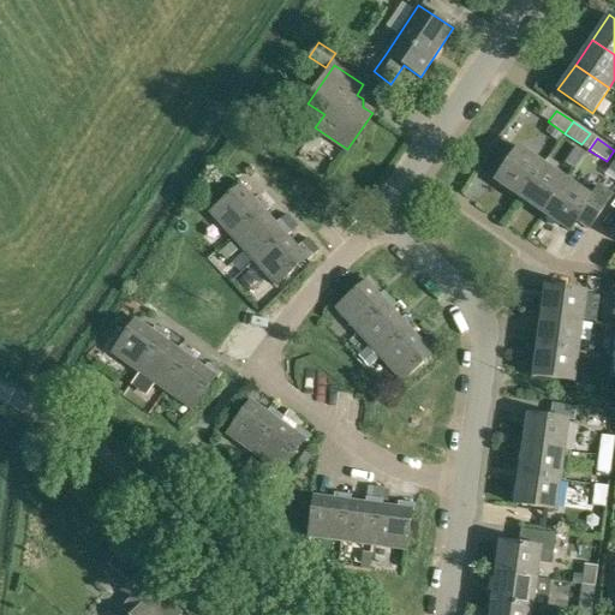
[(495,181),(520,198),(544,163),(519,147),(495,181)]
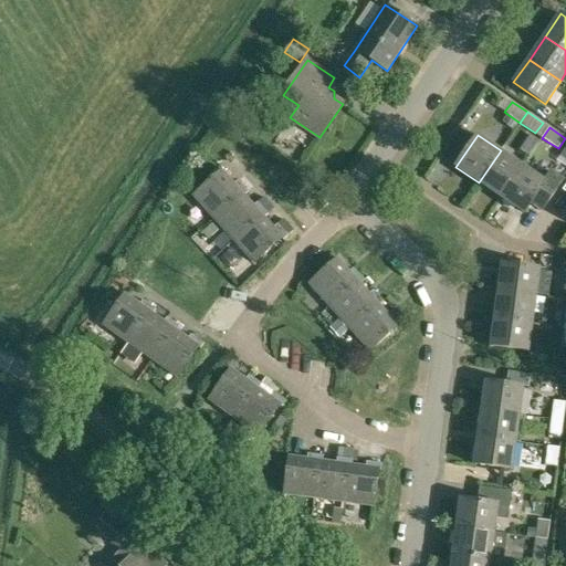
[(534,150),(523,144),(520,149),(530,156),(534,150)]
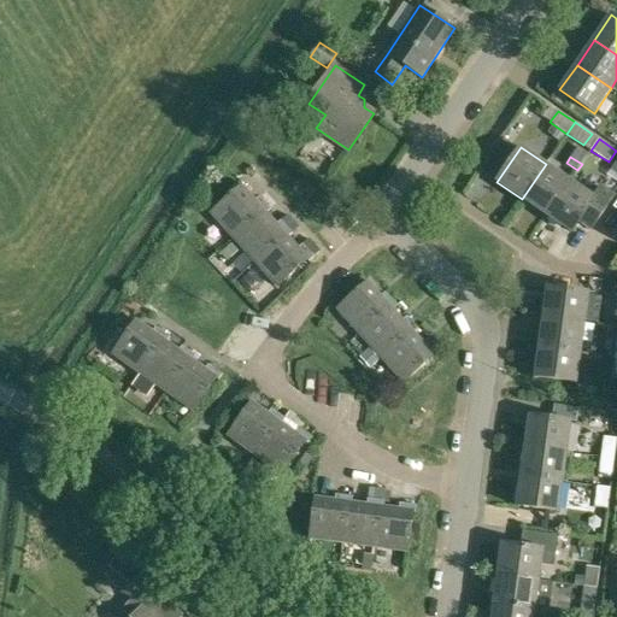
[(522,199),(547,216),(570,181),(546,164),(522,199)]
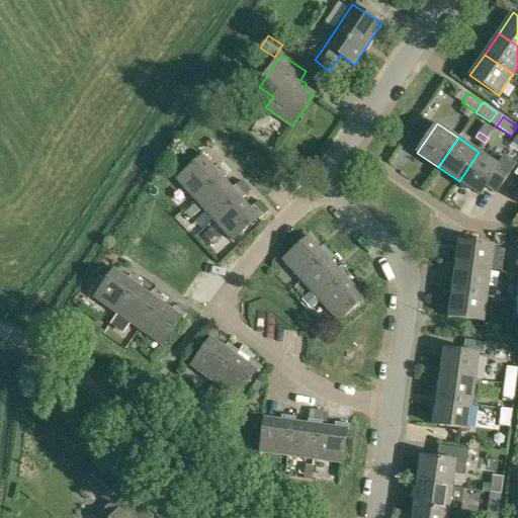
[(459,181),(481,195),(487,186),(497,193),(516,165),(504,157),(499,165),(479,152),(459,181)]
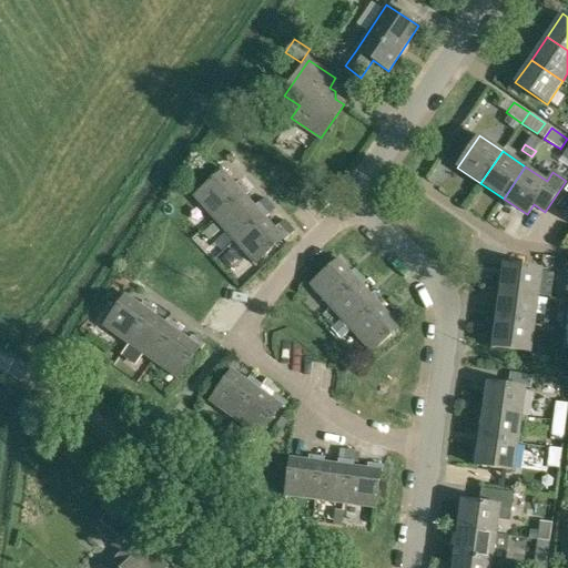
[(243,193),(245,195),(250,193),(246,190),(239,181),(235,184),(223,171),(194,196),(214,219),(243,193)]
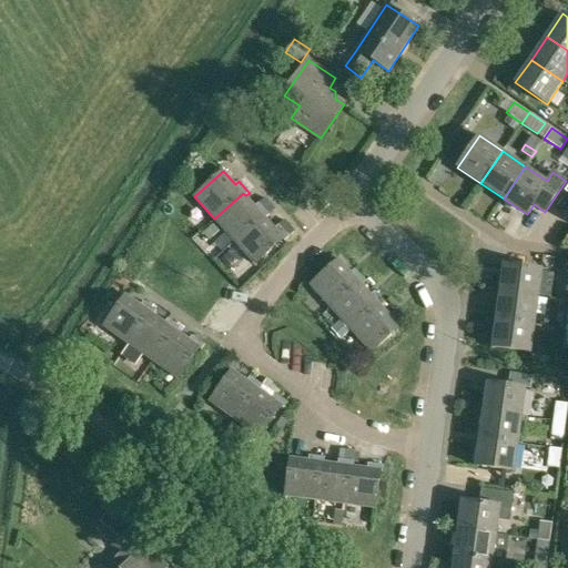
[(255,206),(245,195),(243,193),(214,219),(234,241),(263,215),(265,217),(270,214),(266,212),(259,203),(255,206)]
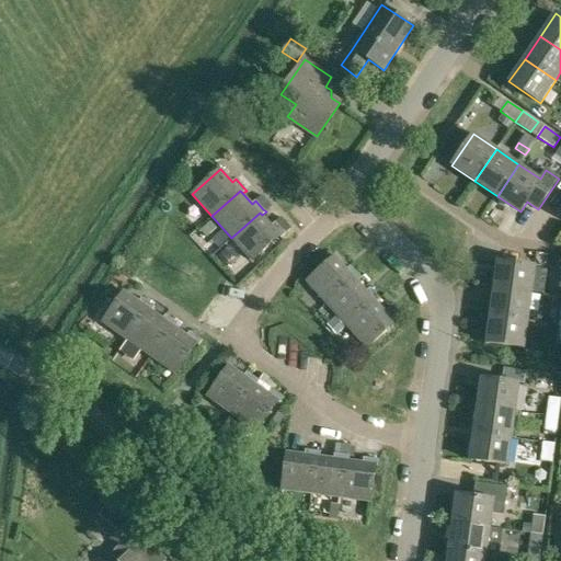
[(272,226),(262,215),(260,213),(231,238),(252,261),(279,237),(281,238),(286,233),(275,221),(272,226)]
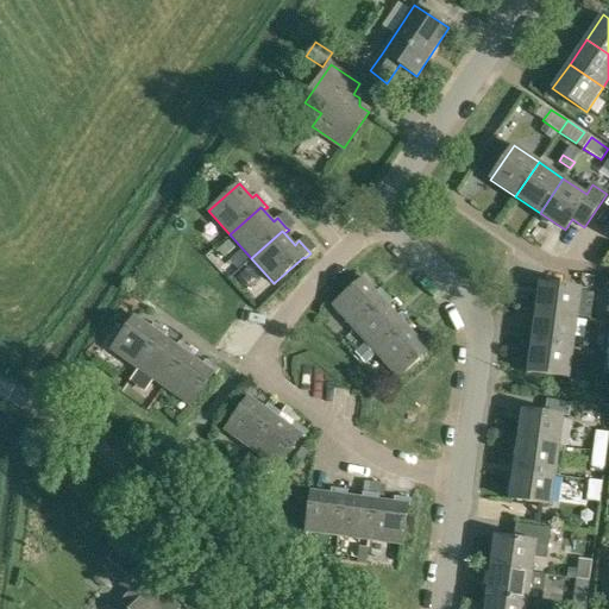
[(387,302),(388,305),(391,301),(390,299),(381,289),(377,292),(372,288),(364,278),(333,306),(356,330),(387,302)]
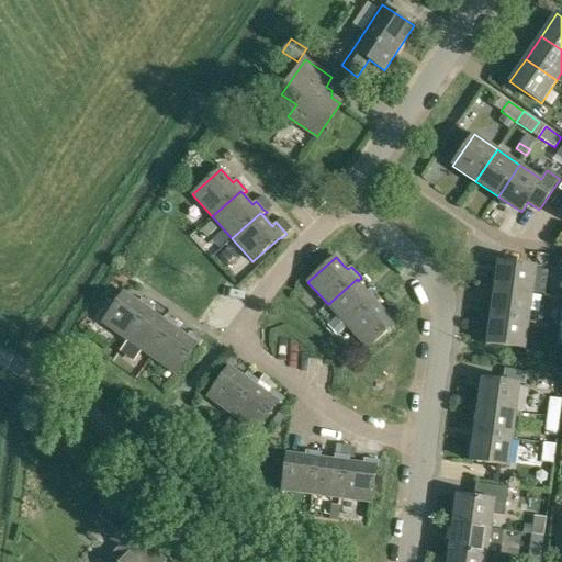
[(495,290),(532,295),(537,267),(498,262),(495,290)]
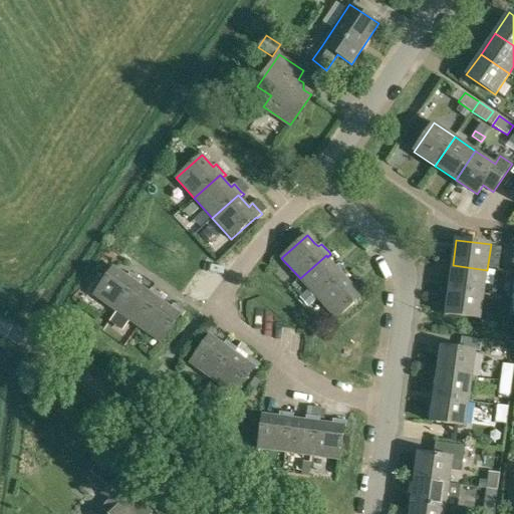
[(336,266),(327,257),(326,255),(300,278),(318,298),(343,275),(345,277),(348,274),(347,272),(339,263),(336,266)]
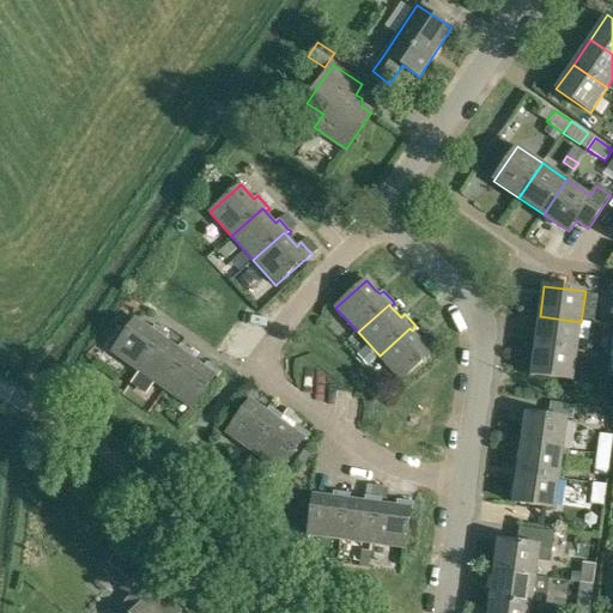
[(536,345),(577,351),(581,322),(540,316),(536,345)]
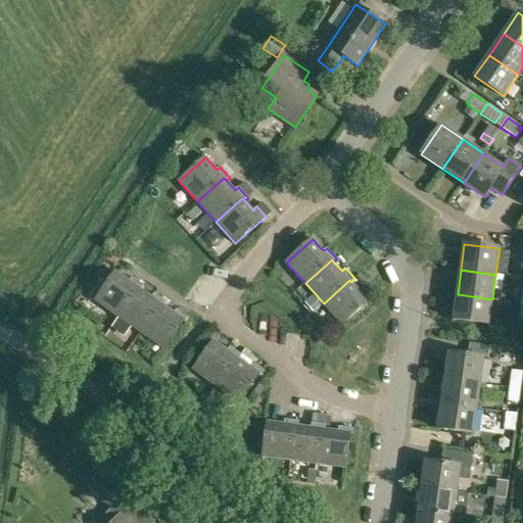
[(96,300),(119,317),(139,287),(141,289),(144,285),(142,284),(132,277),(129,281),(116,272),(96,300)]
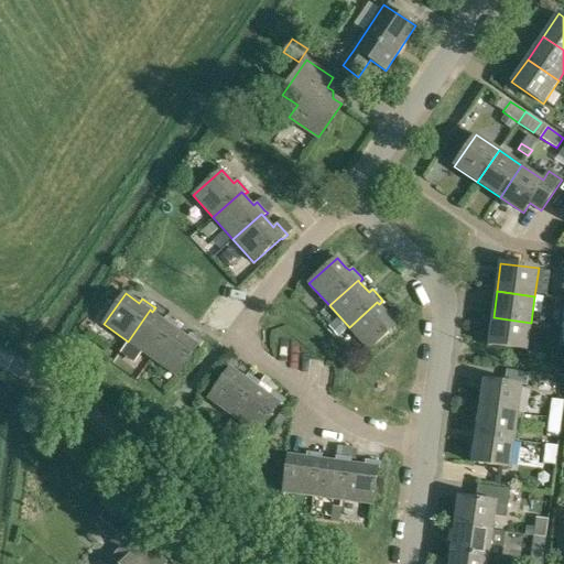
[(389,314),(379,304),(377,302),(349,327),(369,350),(398,324),(399,325),(402,323),(393,311),(389,314)]
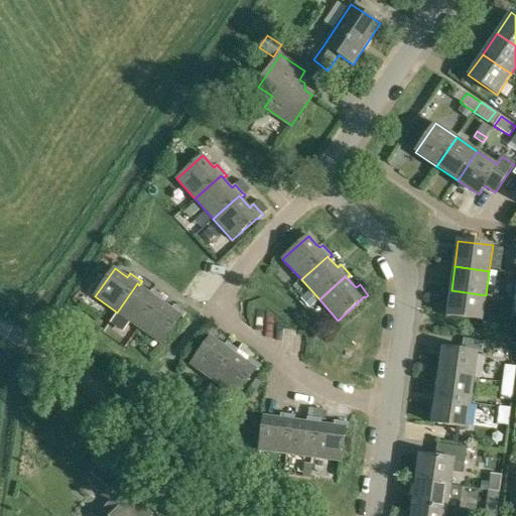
[(514,299),(515,299),(515,282),(515,286),(504,284),(503,297),(514,299)]
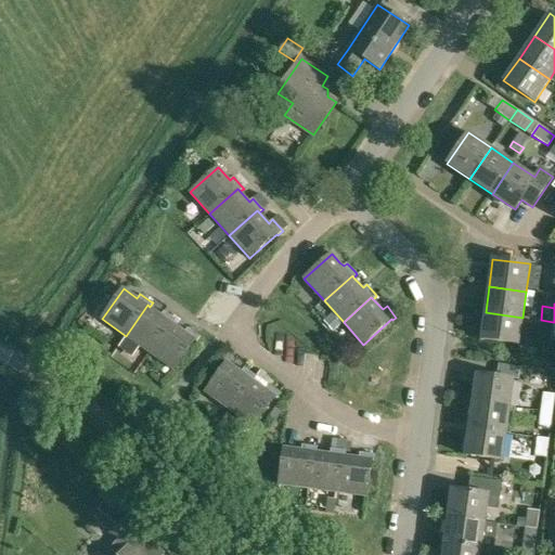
[(171,322),(173,323),(177,320),(175,318),(165,311),(160,314),(150,307),(147,305),(126,336),(150,352),(171,322)]
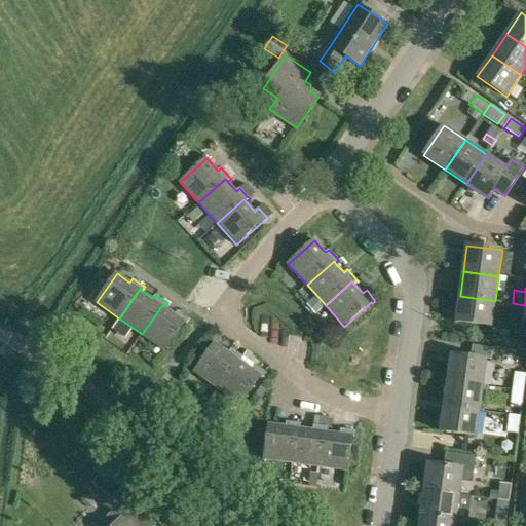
[(456,322),(492,327),(495,301),(460,296),(456,322)]
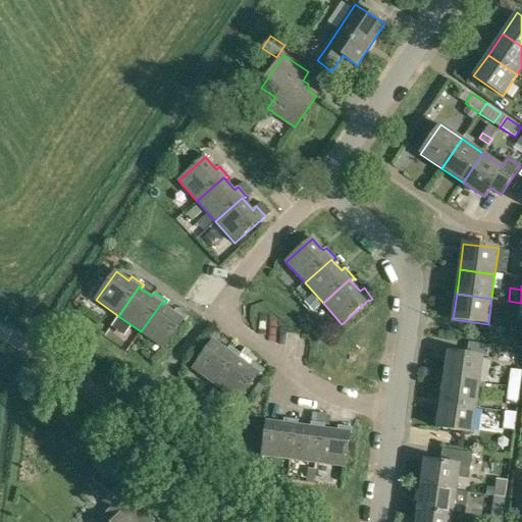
[(306,302),(312,309),(320,303),(313,295),(306,302)]
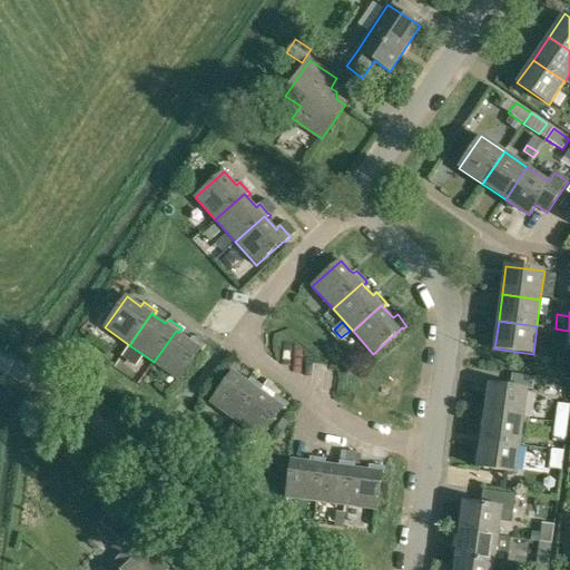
[(190,341),(178,332),(176,331),(154,362),(179,380),(202,349),(203,350),(206,345),(193,336),(190,341)]
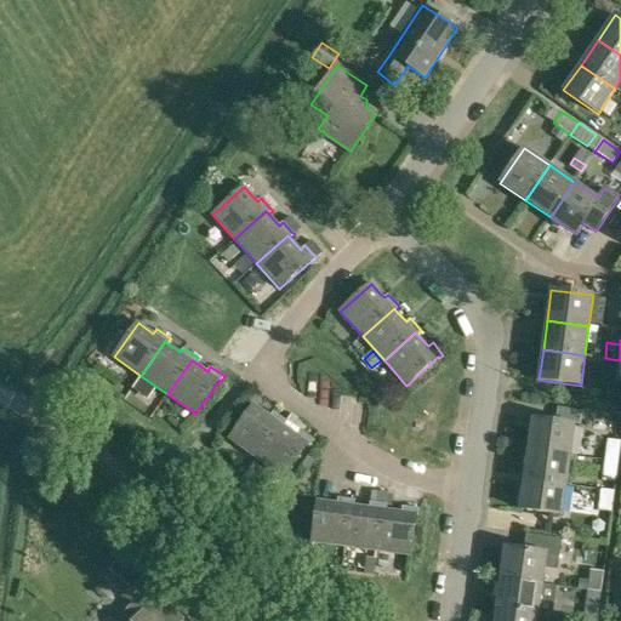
[(281,423),(284,426),(288,421),(285,420),(273,411),(269,416),(254,404),(229,439),(257,459),(281,423)]
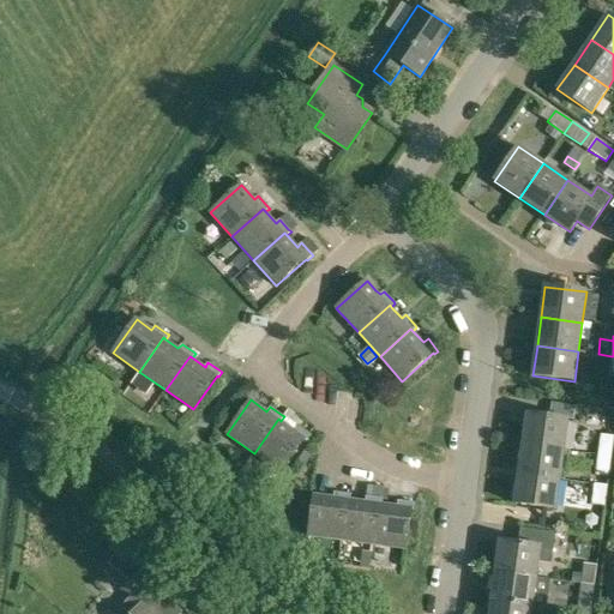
[(523,444),(565,450),(569,420),(527,414),(523,444)]
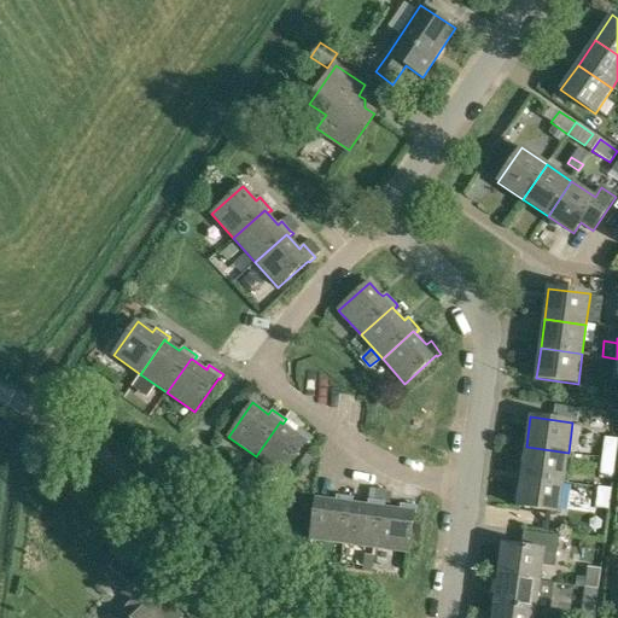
[(296,432),(283,424),(280,421),(256,456),(283,476),(308,441),(309,442),(312,438),(298,429),(296,432)]
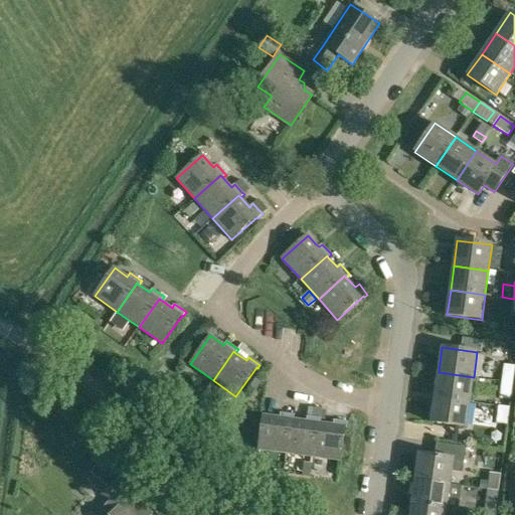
[(502,381),(513,383),(514,369),(514,365),(504,364),(502,381)]
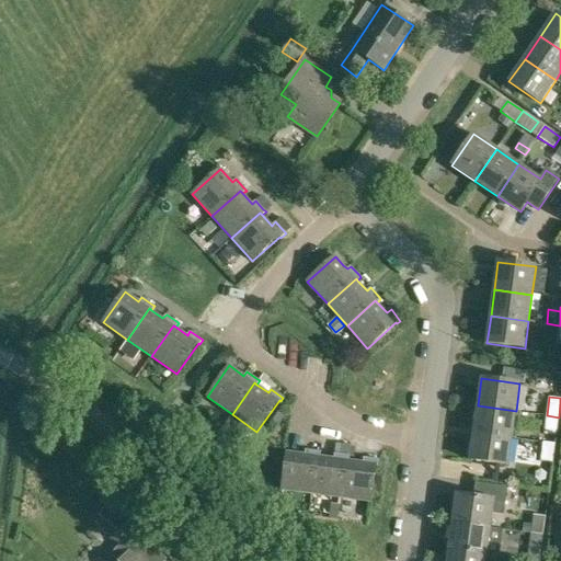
[(474,433),(512,438),(516,411),(478,405),(474,433)]
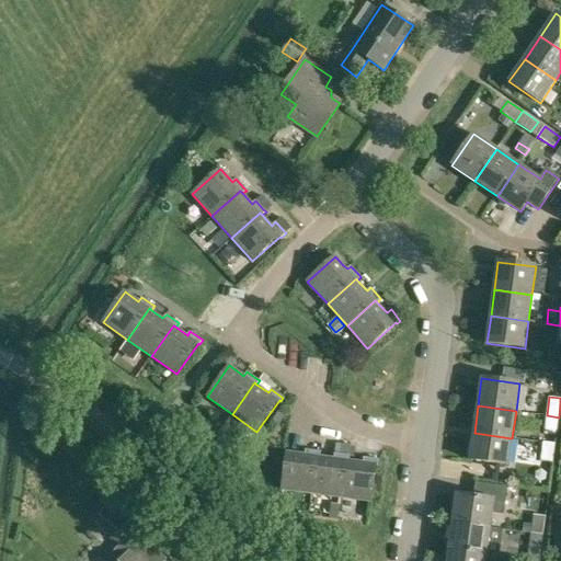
[(545,434),(557,436),(559,418),(547,415),(545,434)]
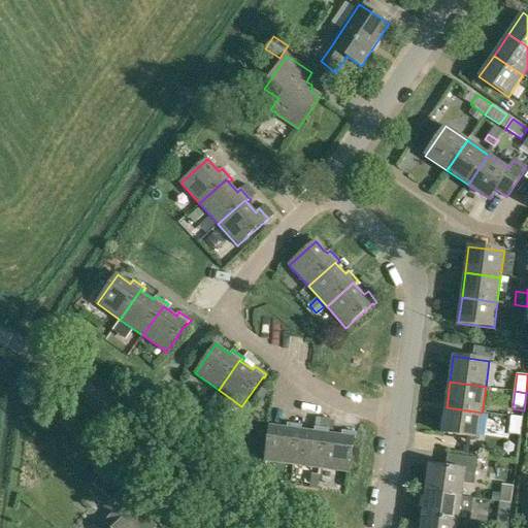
[(442,433),(479,438),(482,413),(447,407),(442,433)]
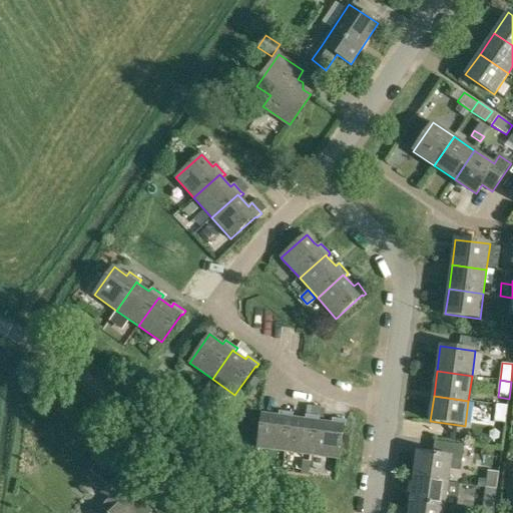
[(494,422),(506,423),(508,406),(496,405),(494,422)]
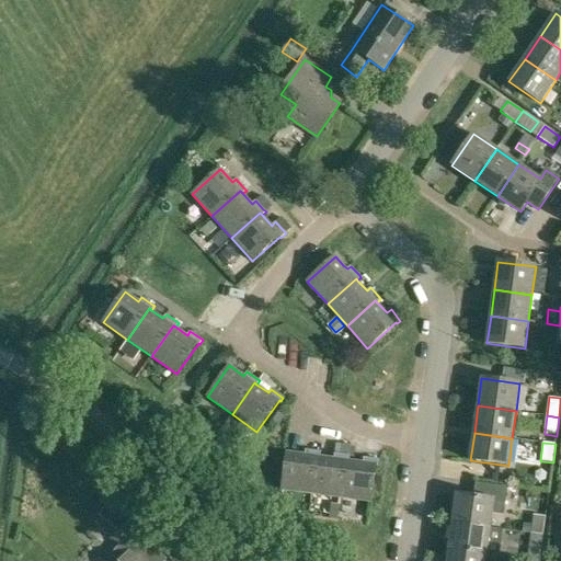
[(339,445),(338,454),(346,455),(350,456),(351,446),(339,445)]
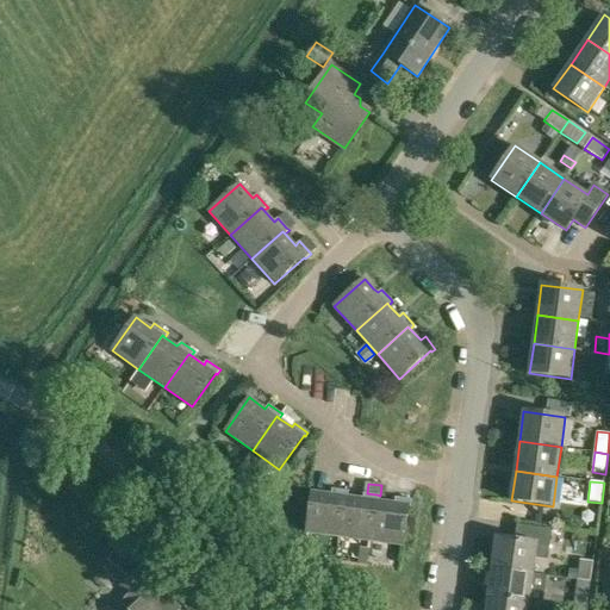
[(306,533),(338,536),(344,496),(348,496),(349,491),(344,491),(332,489),(331,493),(312,491),(306,533)]
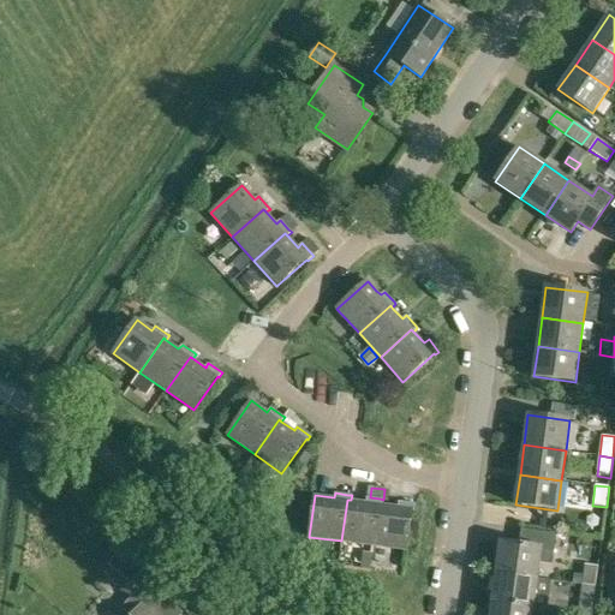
[(378,503),(382,505),(383,500),(380,499),(366,497),(365,502),(351,500),(347,500),(341,541),(372,545),(378,503)]
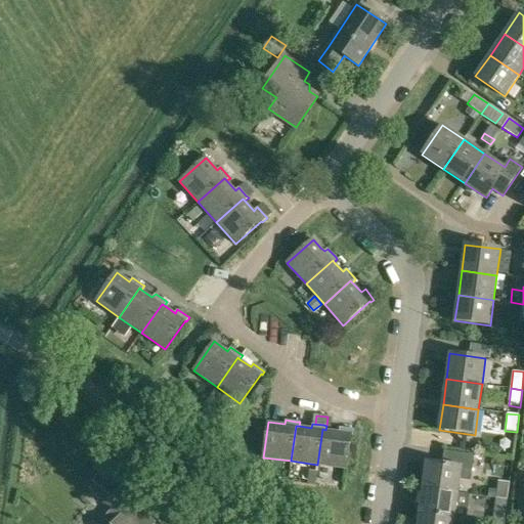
[(339,432),(325,430),(322,429),(317,465),(346,469),(351,433),(353,434),(353,429),(340,428),(339,432)]
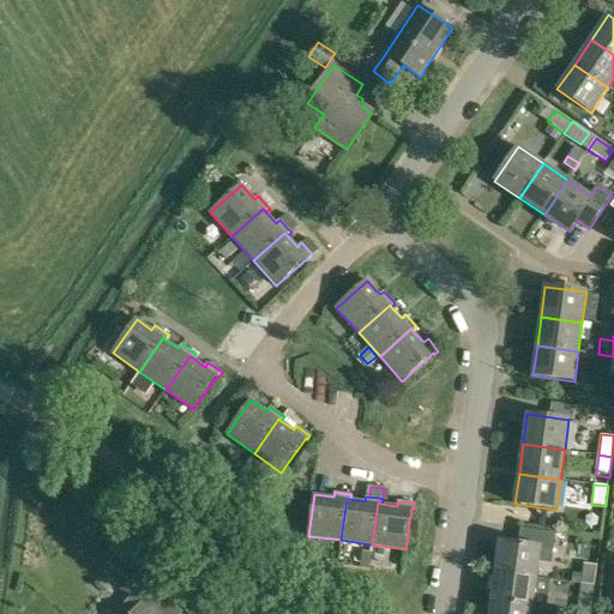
[(495,571),(536,577),(539,563),(551,565),(554,534),(523,529),(521,545),(500,541),(495,571)]
